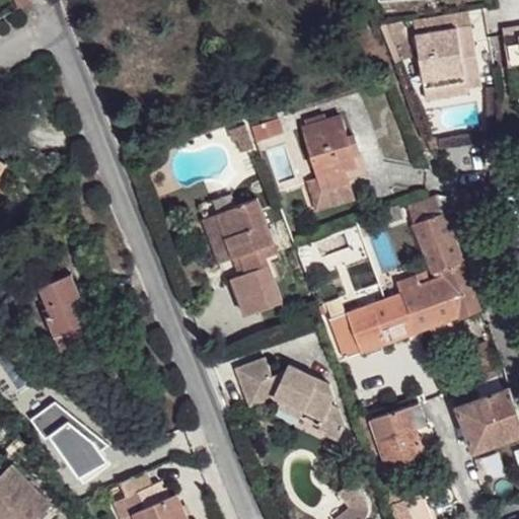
[(403,21),(392,23),(395,44),(406,40),(403,21)]
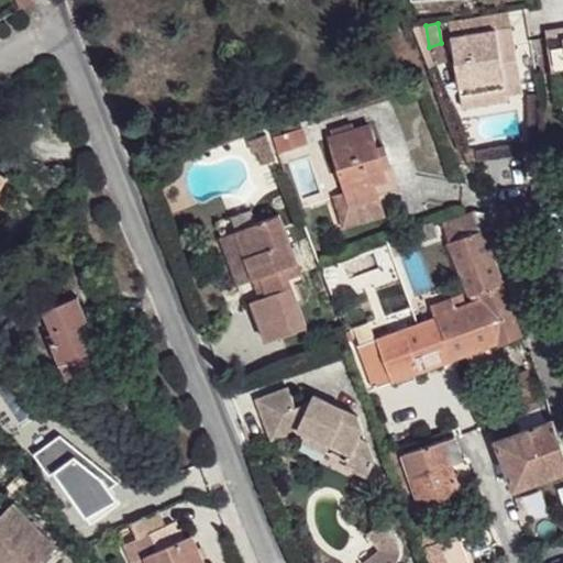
[(451,39),(460,86),(482,83),(484,99),(506,96),(521,94),(517,68),(509,69),(508,61),(516,61),(509,28),(451,39)]
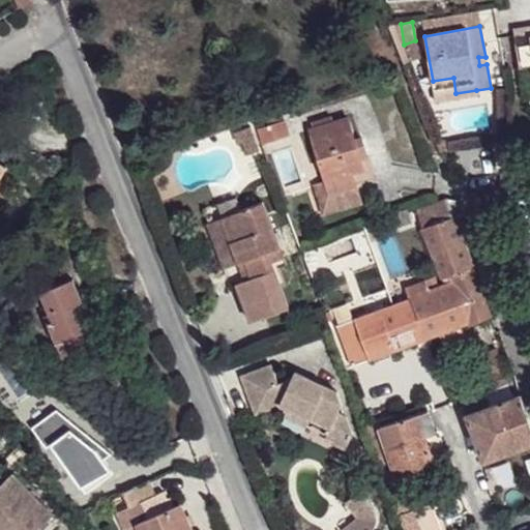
[(529,30),(513,33),(520,71),(529,69),(529,30)]
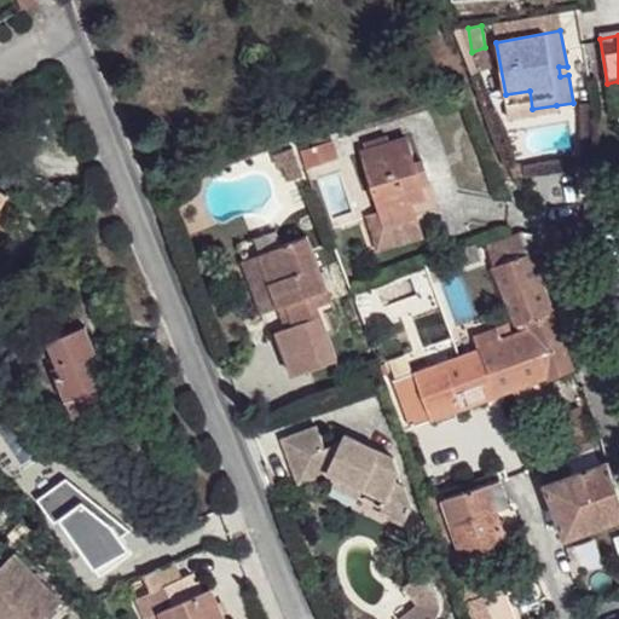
[(485,47),(472,52),(480,71),(492,67),(485,47)]
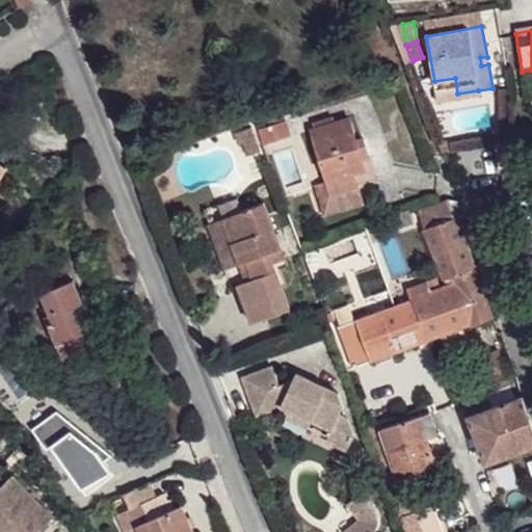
[(531,70),(522,72),(526,103),(531,102),(531,70)]
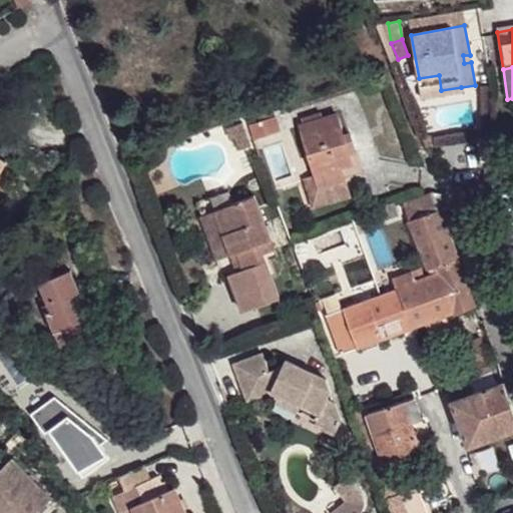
[(439,75),(419,78),(422,98),(461,92),(461,87),(441,90),(439,75)]
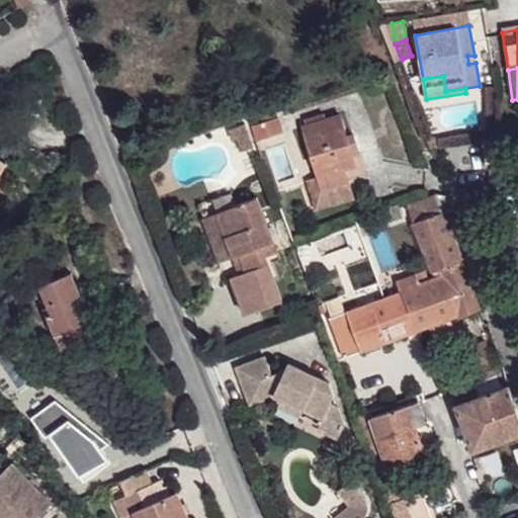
[(307,125),(326,120),(324,113),(305,119),(307,125)]
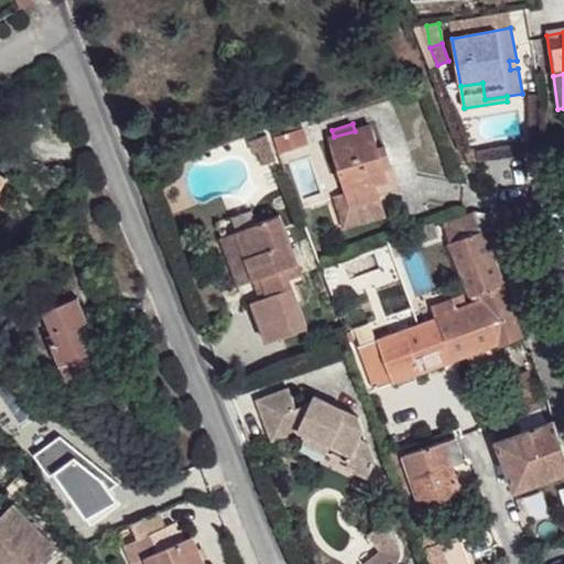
[(303,129),(302,125),(272,133),(273,140),(303,129)]
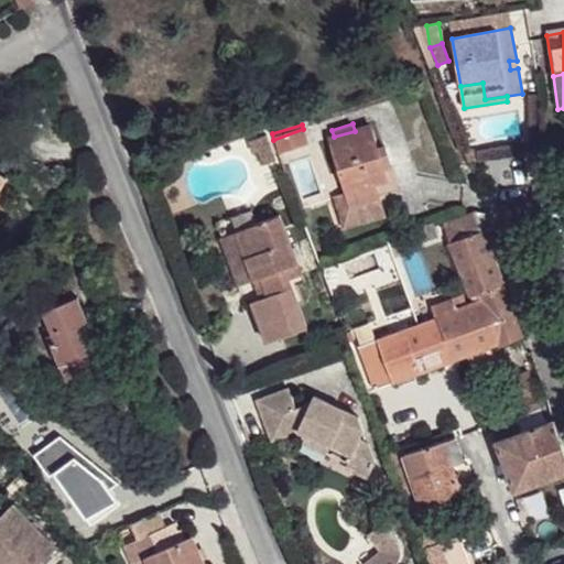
[(327,140),(343,190),(349,207),(378,198),(397,193),(389,167),(382,170),(376,151),(368,127),(355,131),(334,137),(327,140)]
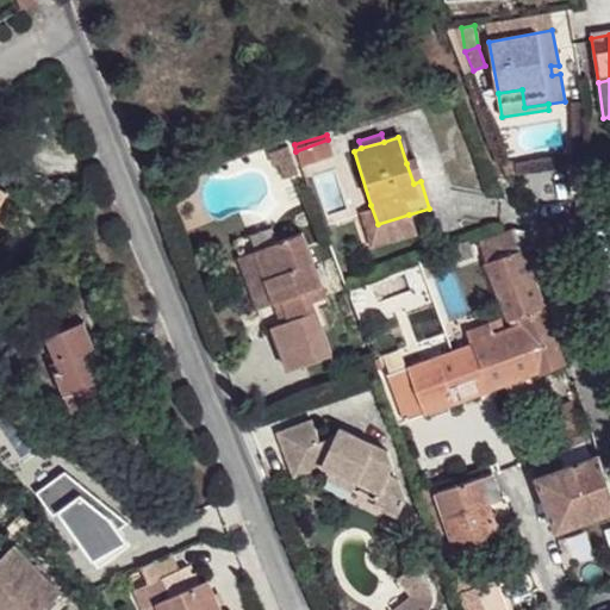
[(302,168),(335,157),(328,139),(296,151),(302,168)]
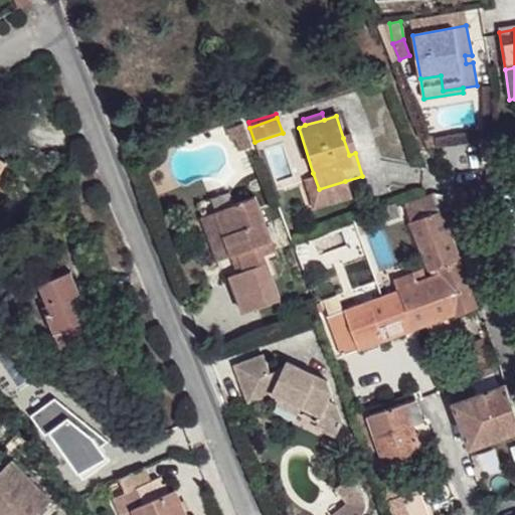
[(252,146),(244,123),(227,130),(230,139),(236,138),(241,151),(252,146)]
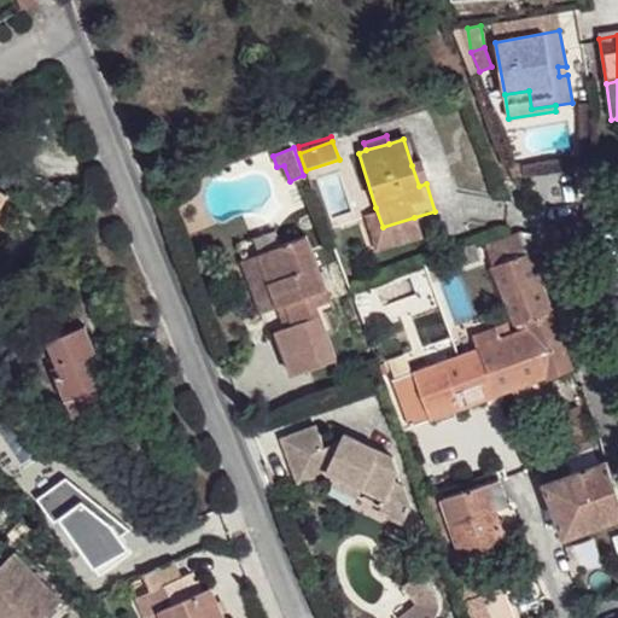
[(426,184),(420,163),(412,165),(419,186),(426,184)]
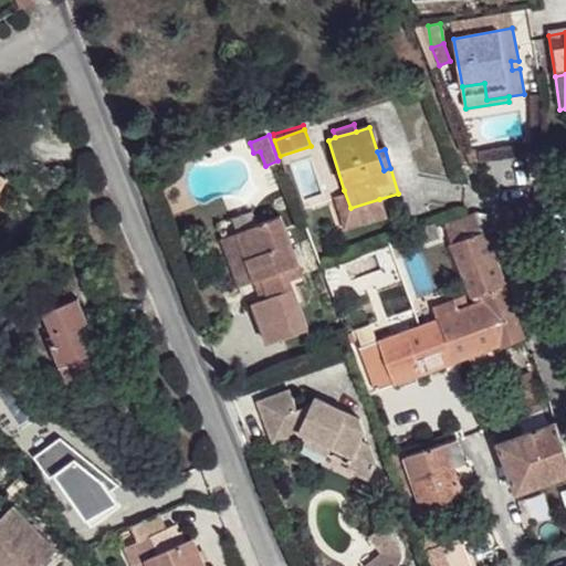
[(0,192),(10,176),(0,170),(0,192)]
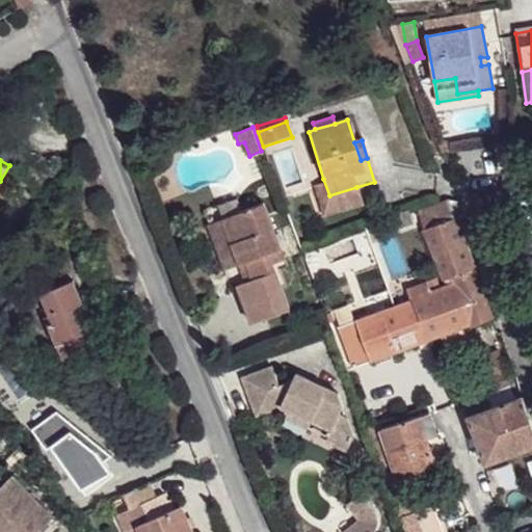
[(356,187),(329,195),(323,179),(308,184),(318,216),(362,203),(356,187)]
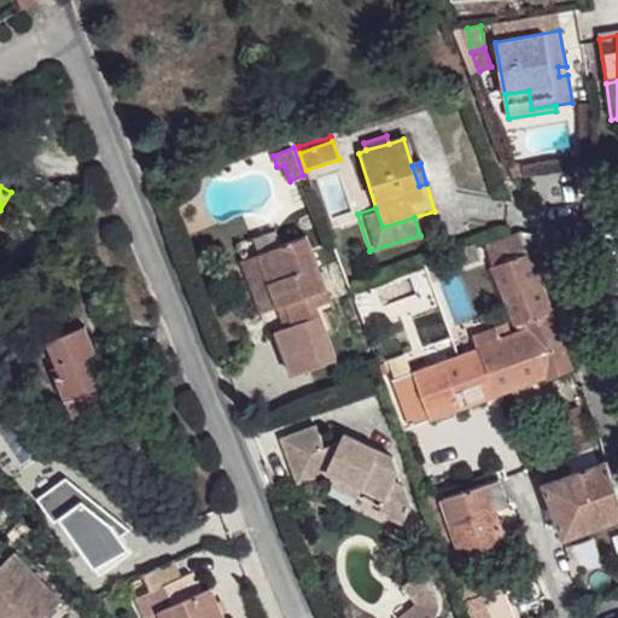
[(278,233),(238,249),(243,263),(260,257),(284,248),(278,233)]
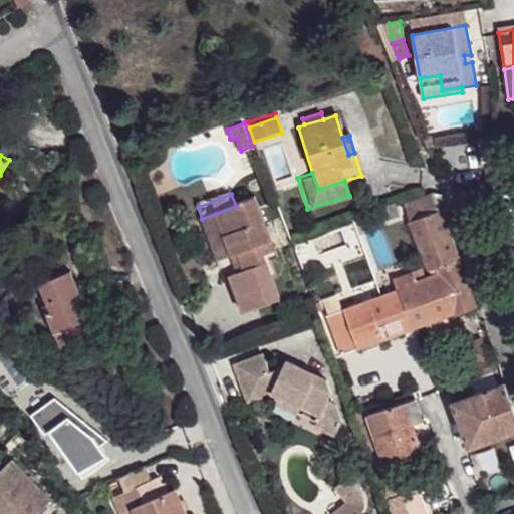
[(433,195),(402,207),(419,246),(449,236),(440,212),(446,209),(441,196),(433,195)]
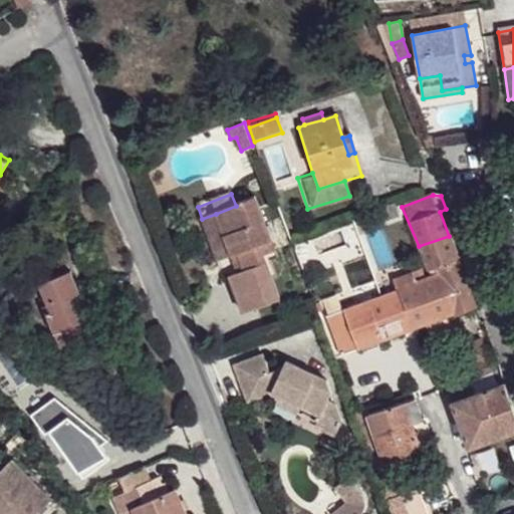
[(230,252),(235,250),(242,267),(227,272),(241,309),(278,295),(265,257),(276,253),(256,199),(236,206),(216,214),(230,252)]
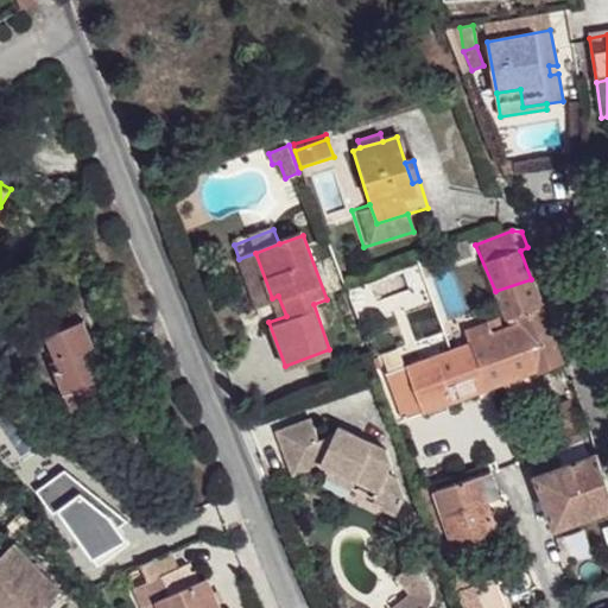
[(470,257),(466,242),(445,252),(450,265),(470,257)]
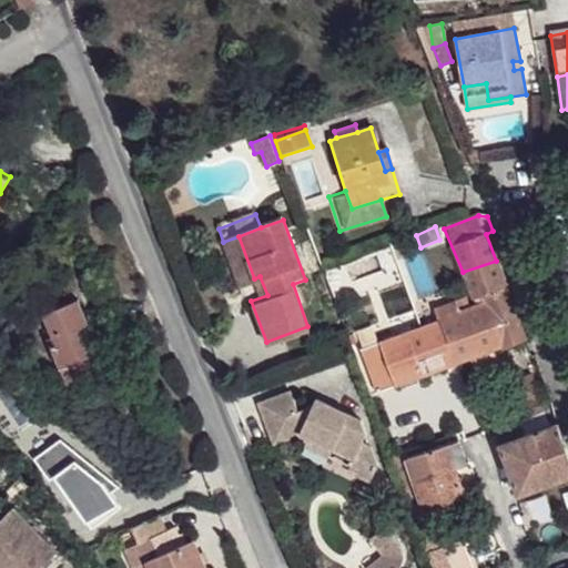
[(254,279),(239,236),(223,242),(239,285),(254,279)]
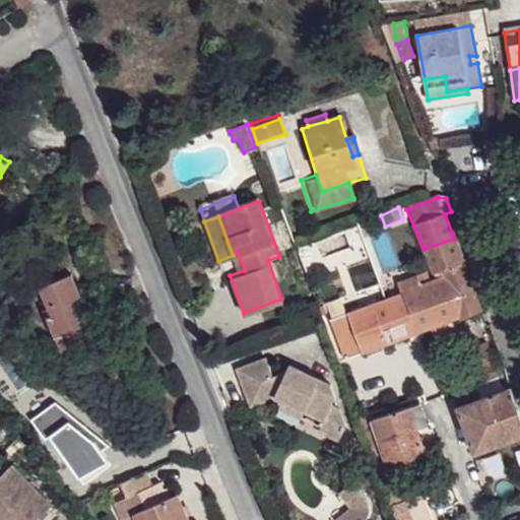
[(454,239),(424,249),(433,270),(462,260),(454,239)]
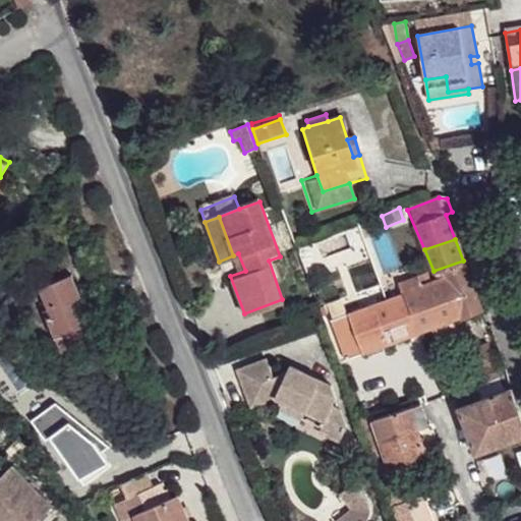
[(460,317),(481,310),(463,261),(433,271),(438,282),(438,283),(446,280),(460,317)]
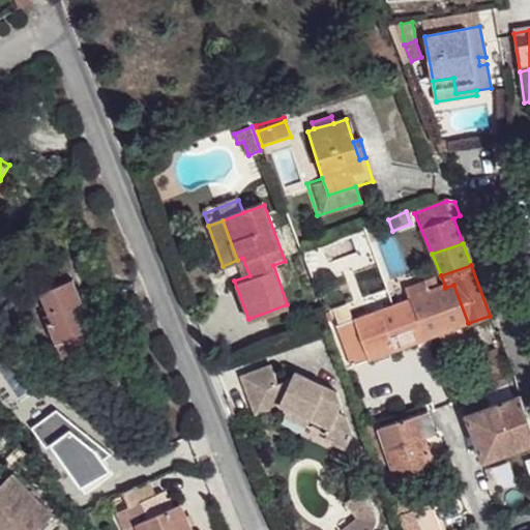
[(96,345),(82,308),(84,307),(74,278),(40,293),(53,319),(50,320),(64,357),(96,345)]
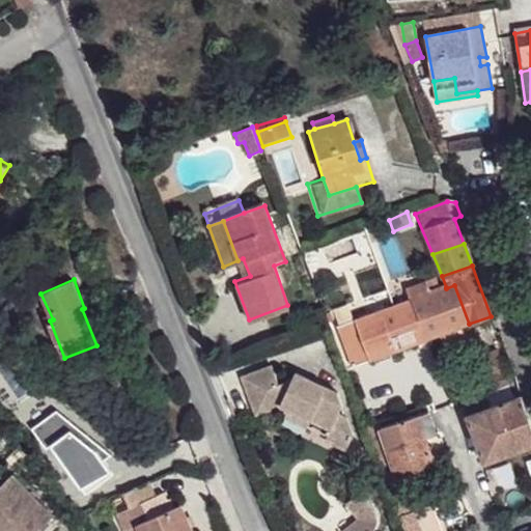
[(428,292),(424,283),(406,289),(410,300),(411,300),(428,292)]
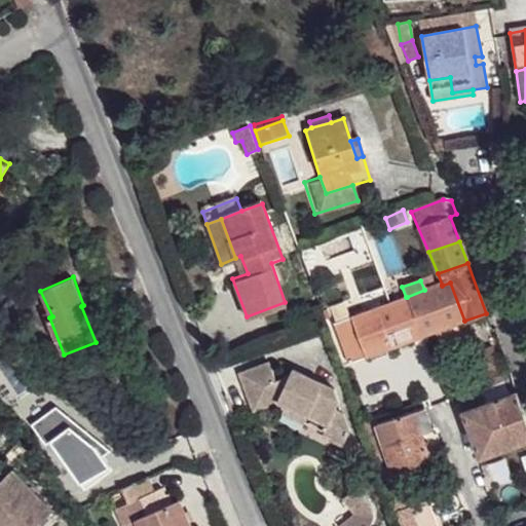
[(464,321),(450,283),(442,286),(442,285),(424,290),(407,297),(422,336),(424,336),(436,332),(458,324),(464,321)]
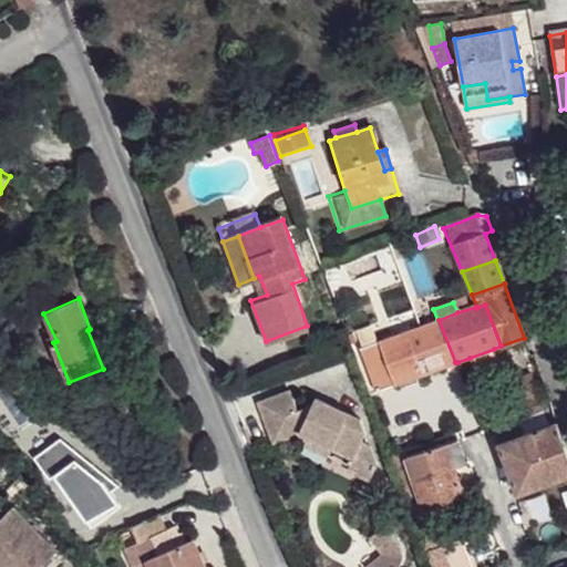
[(420,327),(414,309),(398,315),(404,332),(420,327)]
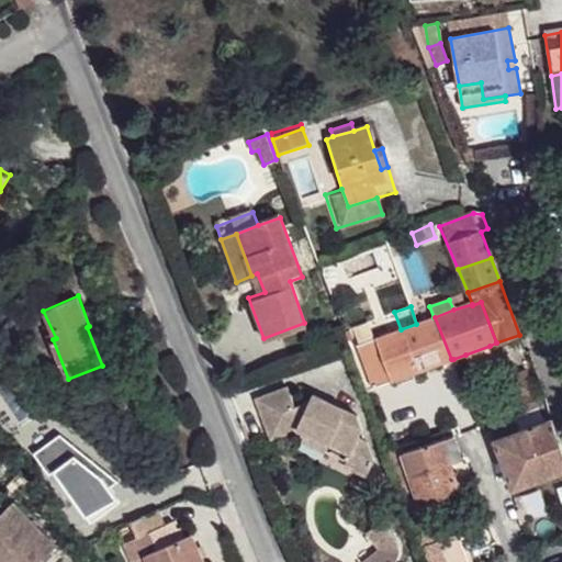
[(451,359),(435,317),(434,317),(416,324),(401,329),(374,339),(391,382),(451,359)]
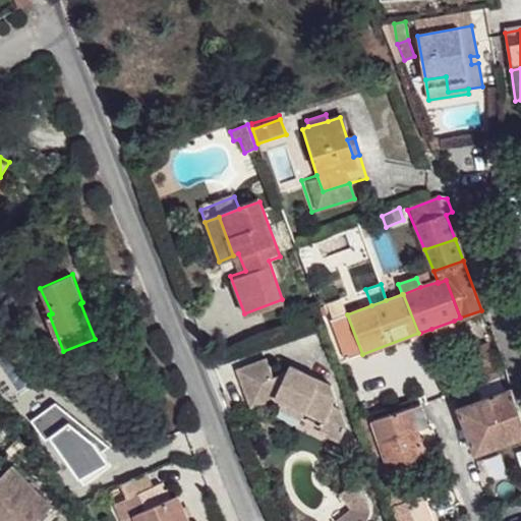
[(27,312),(14,295),(0,305),(0,316),(8,328),(27,312)]
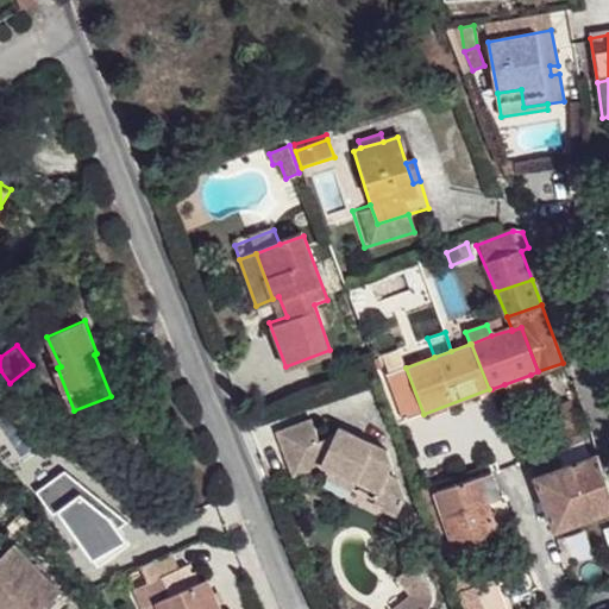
[(387,375),(406,368),(400,350),(380,357),(387,375)]
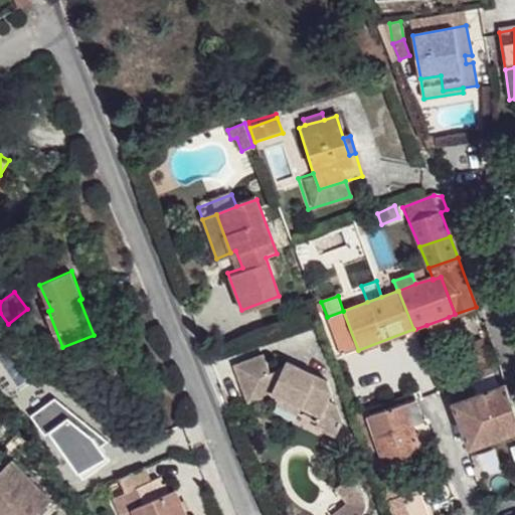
[(343,356),(358,350),(343,311),(327,317),(341,356),(343,356)]
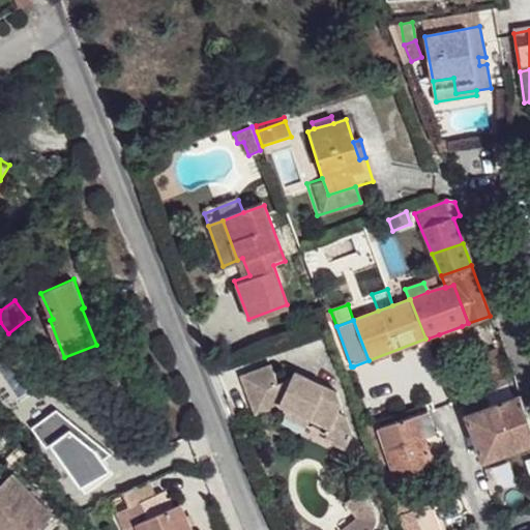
[(467,341),(462,326),(439,334),(444,348),(467,341)]
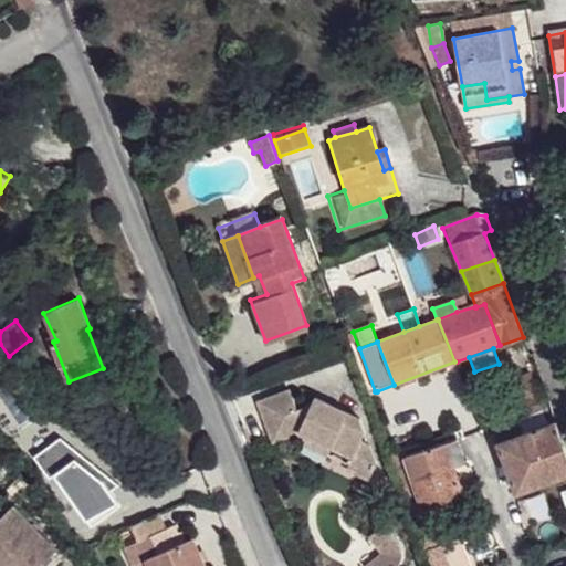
[(523,402),(538,396),(530,369),(514,375),(523,402)]
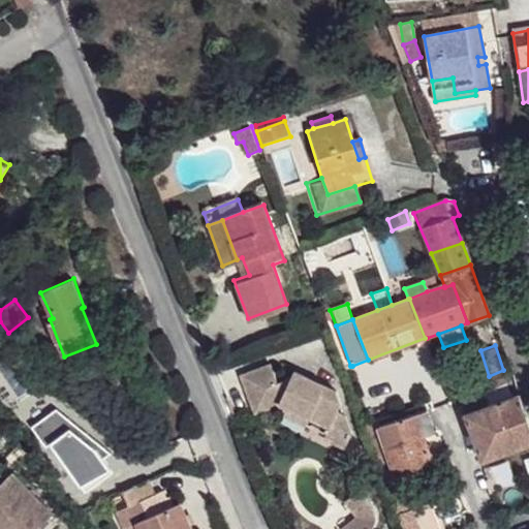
[(273,366),(244,376),(257,414),(280,405),(289,411),(311,426),(332,440),(330,443),(344,450),(350,439),(346,437),(350,431),(345,416),(340,412),(344,406),(338,393),(300,371),(288,387),(280,383),(273,366)]
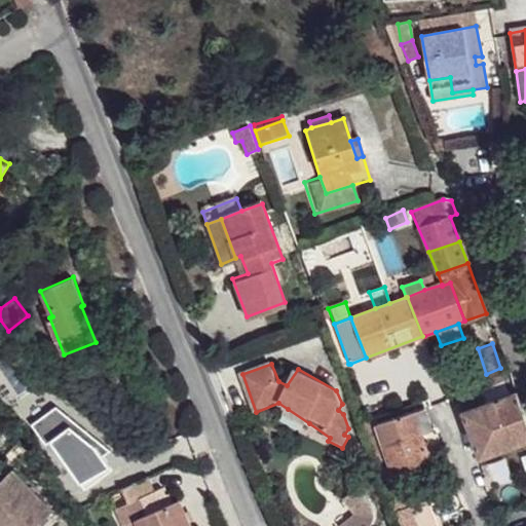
[(503,379),(500,368),(486,374),(488,379),(490,378),(491,383),(503,379)]
